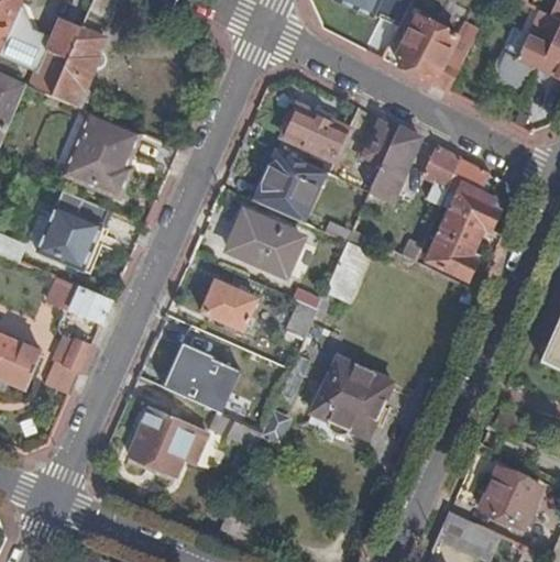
[(0,48),(21,0),(0,0),(0,48)]
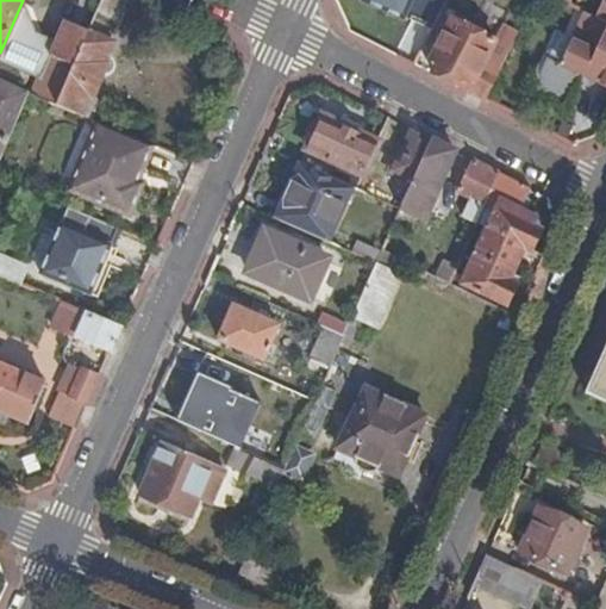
[(101,0),(87,31),(72,66),(70,70),(55,104),(81,116),(112,42),(110,41),(126,0),(101,0)]
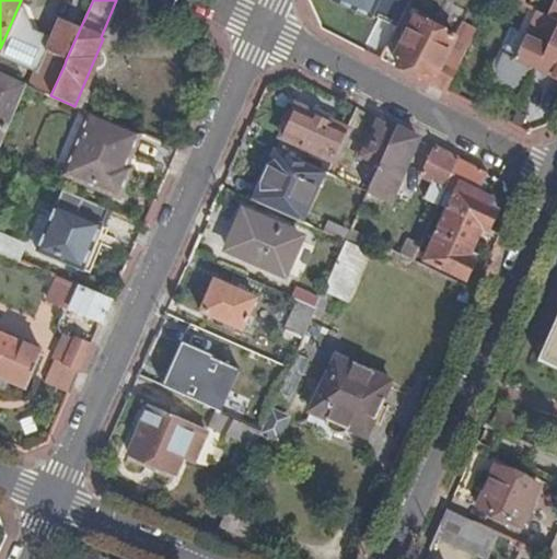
[(334,0),(370,18),(378,0),(334,0)]
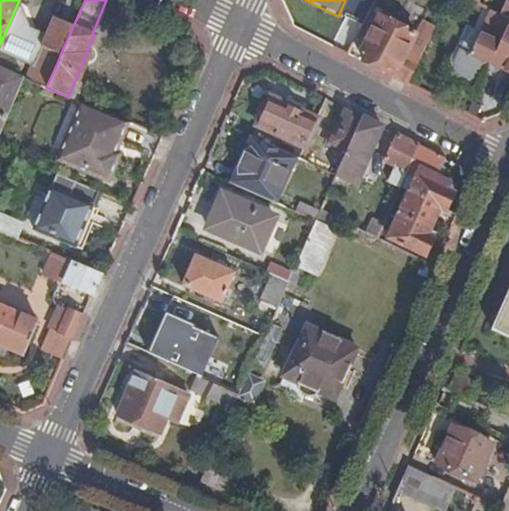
[(507,0),(500,15),(508,18),(508,0),(507,0)]
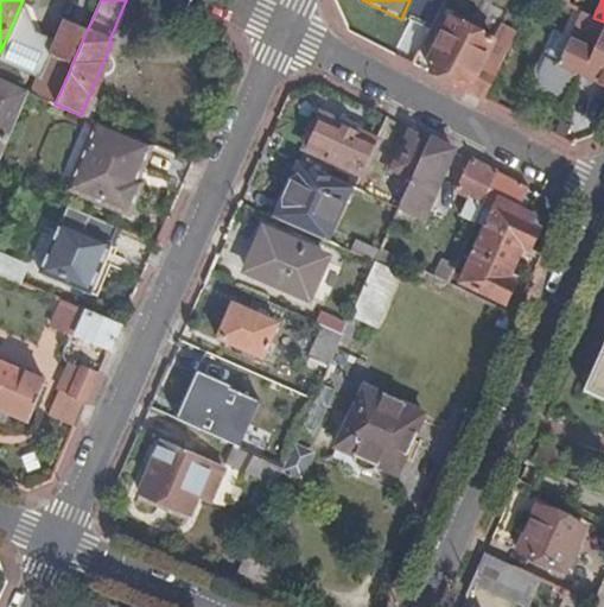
[(603,84),(603,21),(593,18),(589,14),(576,43),(570,40),(560,61),(558,59),(557,62),(544,55),(525,92),(560,109),(579,74),(603,84)]
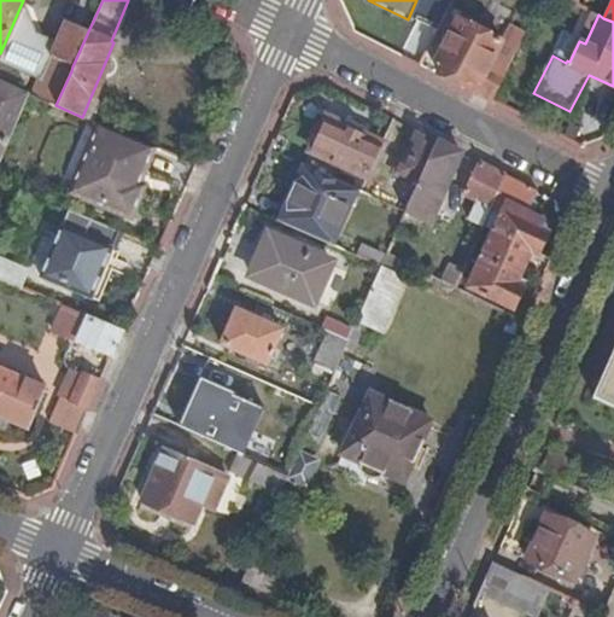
[(437,73),(490,99),(504,70),(489,63),(500,40),(457,18),(436,60),(442,63),(437,73)]
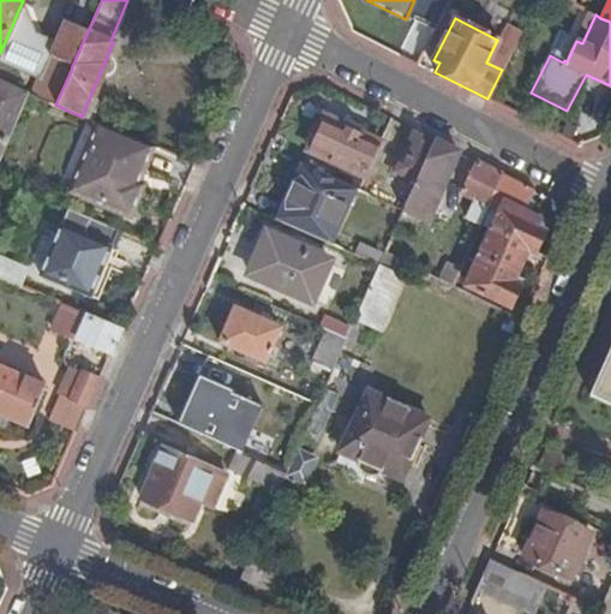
[(72,66),(88,31),(65,21),(49,57),(72,66)]
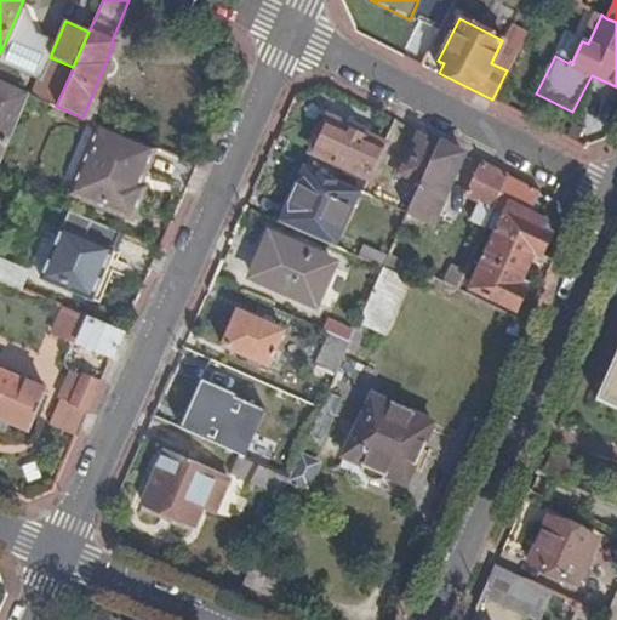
[(72,72),(73,67),(50,57),(47,61),(72,72)]
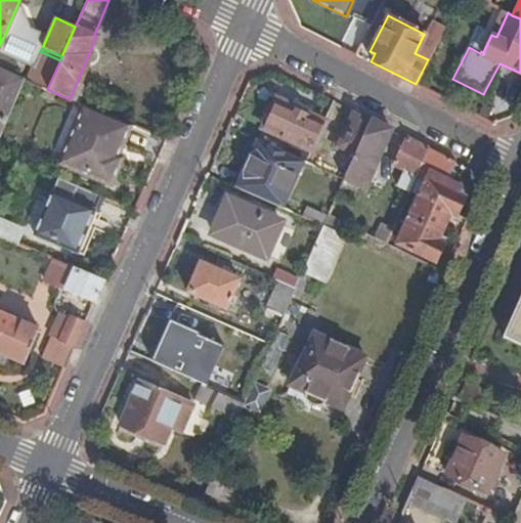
[(26,80),(39,86),(44,74),(31,69),(26,80)]
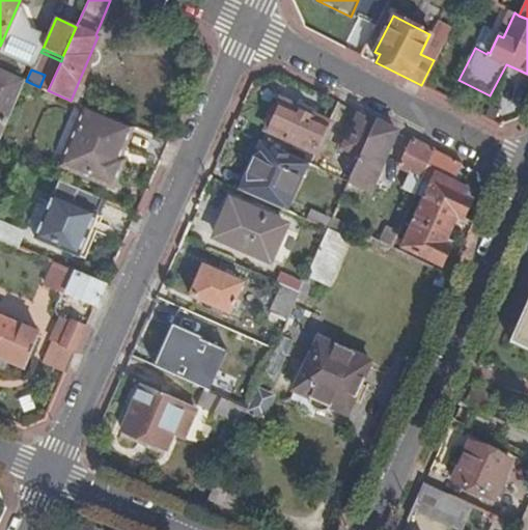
[(0,132),(23,81),(0,71),(0,132)]
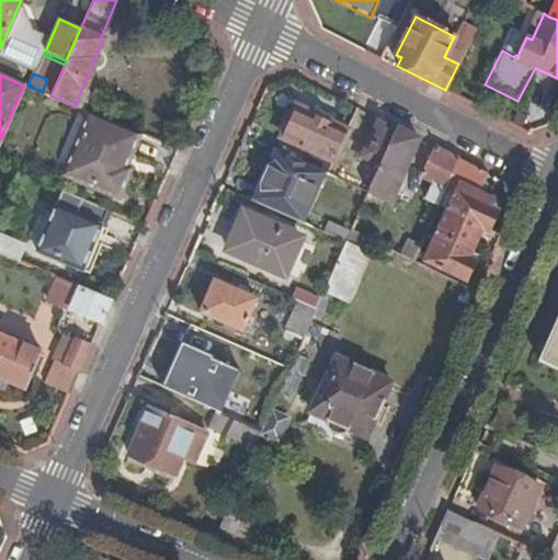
[(346,129),(295,105),(282,136),(332,159),(346,129)]
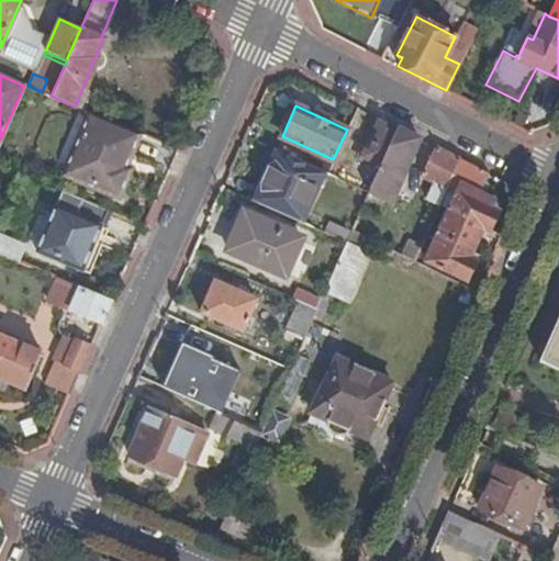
[(136,132),(90,113),(64,174),(115,194),(126,168),(122,167),(136,132)]
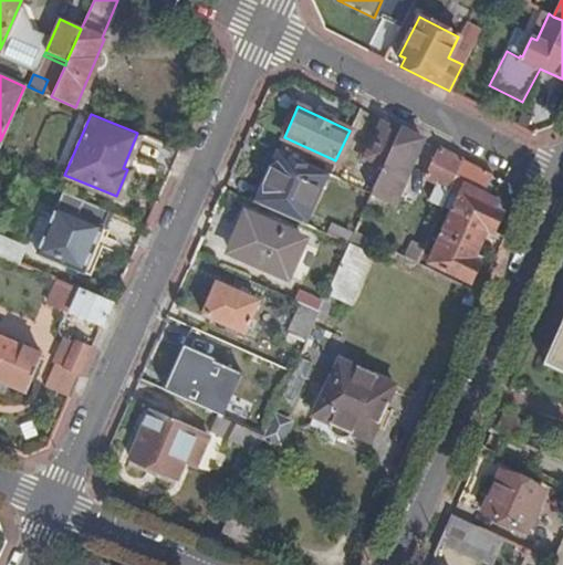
[(399,128),(379,117),(361,158),(382,168),(399,128)]
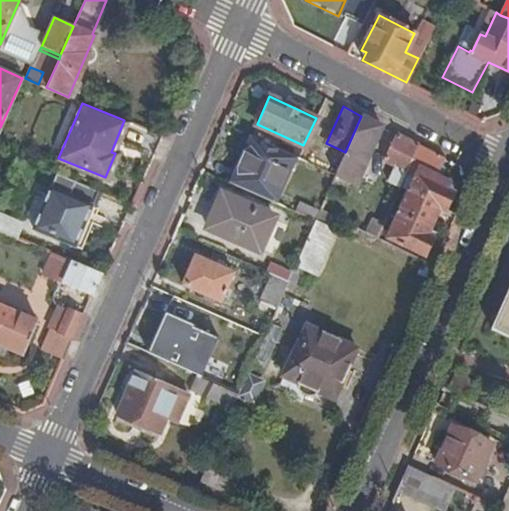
[(361,116),(345,152),(335,174),(355,183),(381,126),(361,116)]
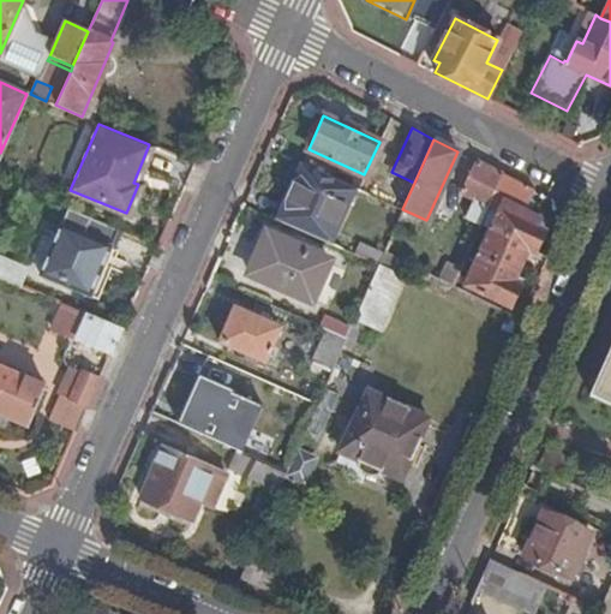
[(491,168),(475,160),(461,192),(474,198),(466,218),(480,225),(489,206),(503,174),(491,168)]
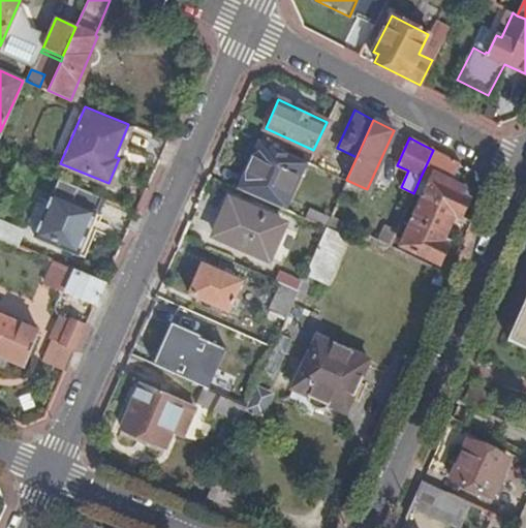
[(304,159),(263,141),(241,189),(281,207),(304,159)]
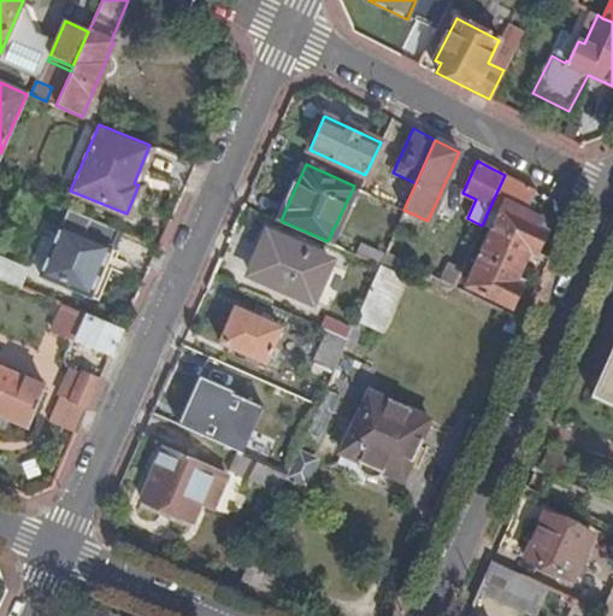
[(536,191),(505,175),(490,206),(501,212),(467,286),(510,306),(519,285),(514,282),(529,248),(534,251),(543,230),(538,227),(542,220),(526,211),(536,191)]
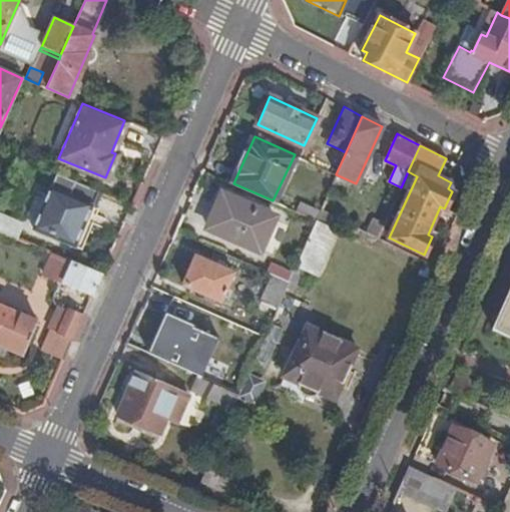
[(95,207),(101,192),(56,172),(46,198),(36,194),(30,209),(39,214),(33,228),(74,245),(91,205),(95,207)]
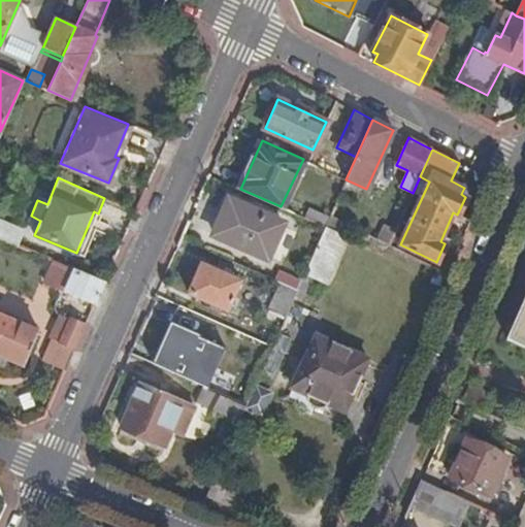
[(330,215),(334,206),(315,197),(308,210),(307,209),(304,217),(325,226),(330,215)]
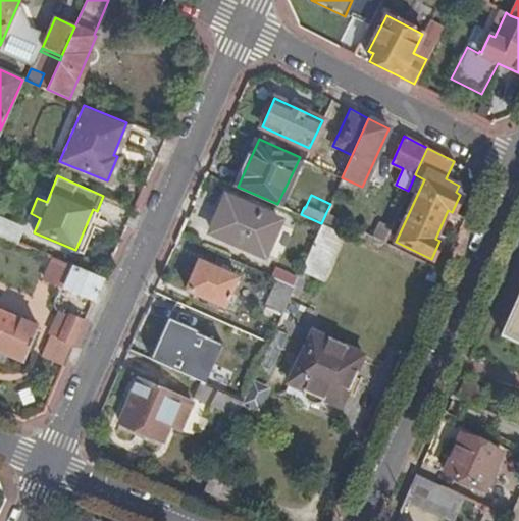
[(278,220),(226,197),(211,230),(263,254),(278,220)]
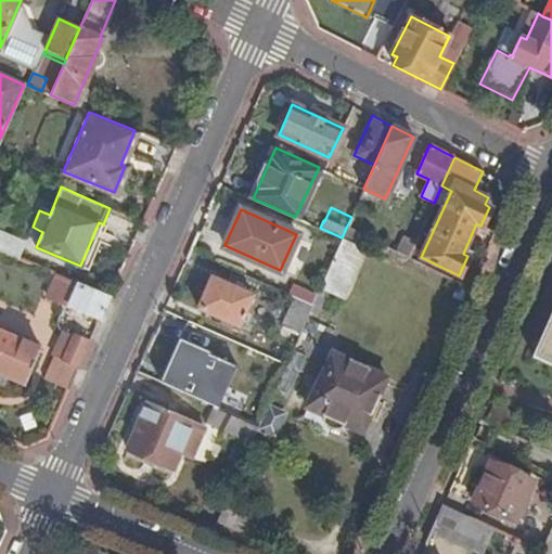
[(0,249),(22,259),(24,253),(20,250),(24,241),(0,230),(0,249)]
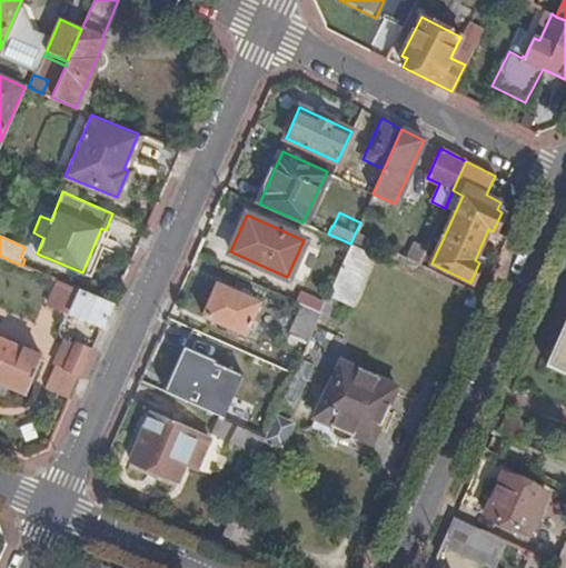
[(390,240),(387,247),(398,252),(401,246),(390,240)]
